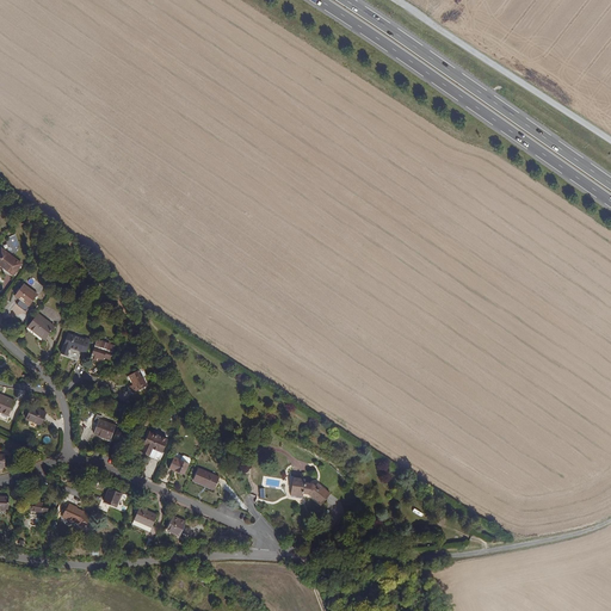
[(1,247),(0,248),(0,264),(13,275),(22,264),(1,247)]
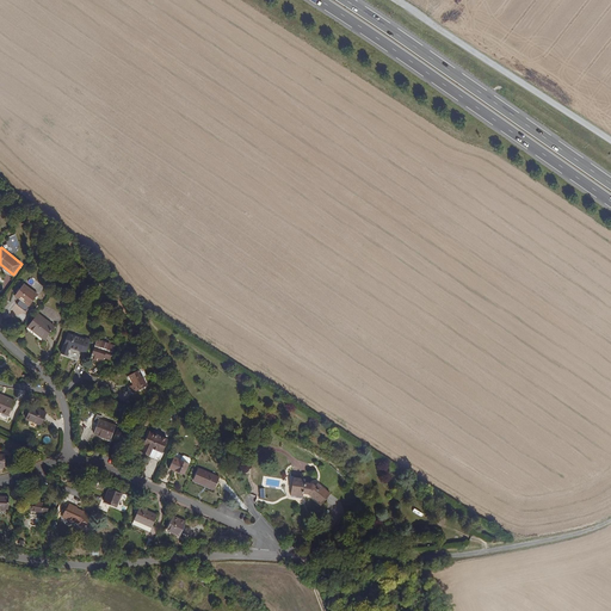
[(24,283),(14,295),(29,306),(37,294),(24,283)]
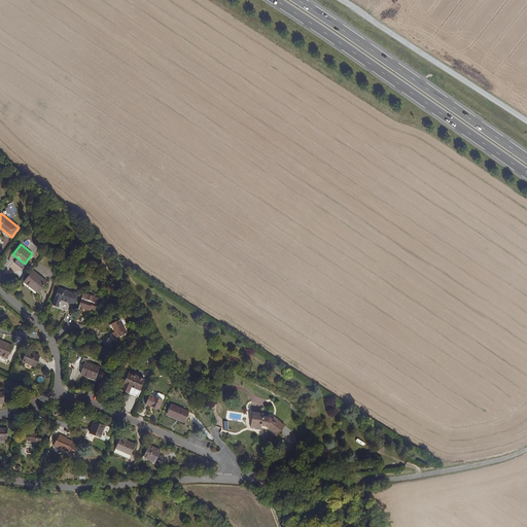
[(47,281),(33,270),(24,281),(38,292),(47,281)]
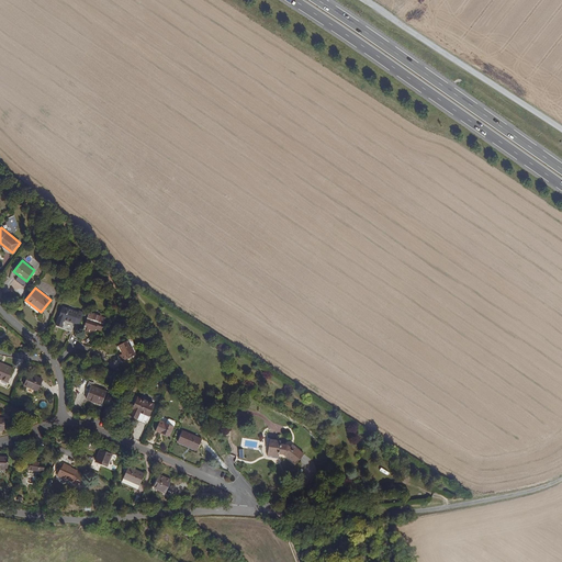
[(88,326),(86,332),(88,332),(89,329),(94,332),(96,328),(101,330),(105,317),(108,318),(112,305),(99,300),(94,313),(89,312),(85,325),(88,326)]
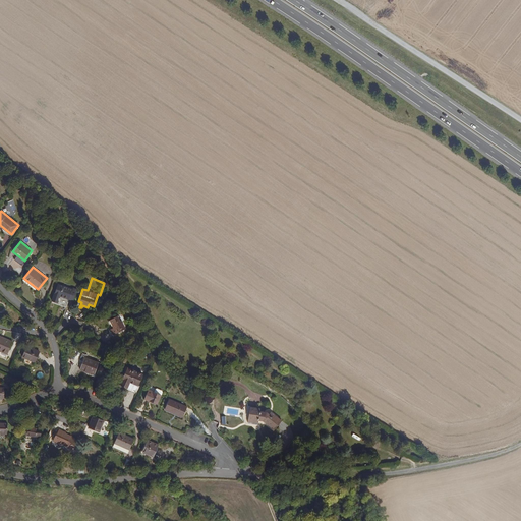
[(73,299),(76,290),(63,286),(59,295),(69,299),(69,298),(73,299)]
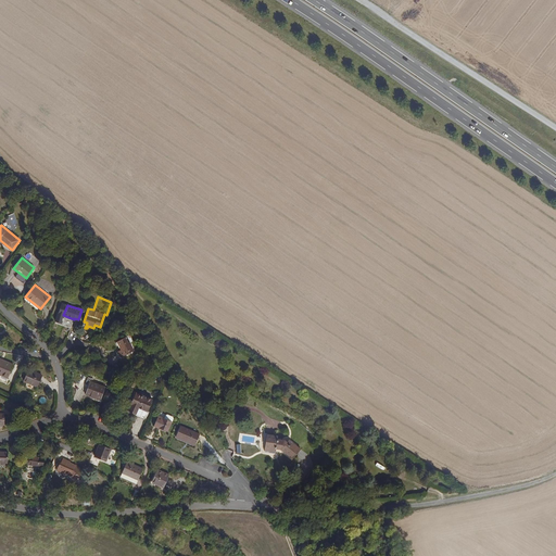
[(125,337),(117,341),(122,349),(117,351),(121,357),(133,351),(125,337)]
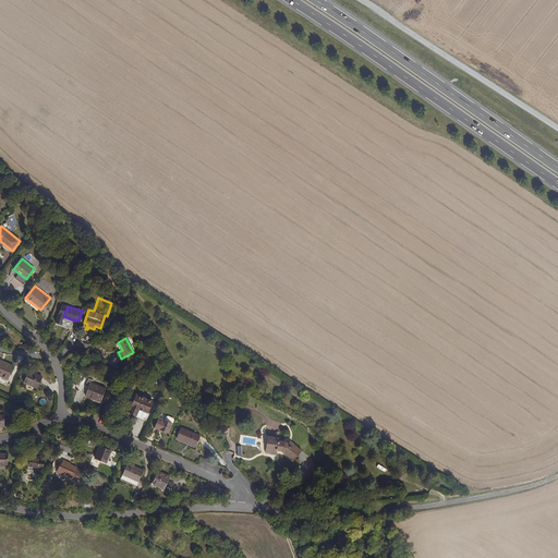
[(0,359),(0,375),(8,379),(13,365),(0,359)]
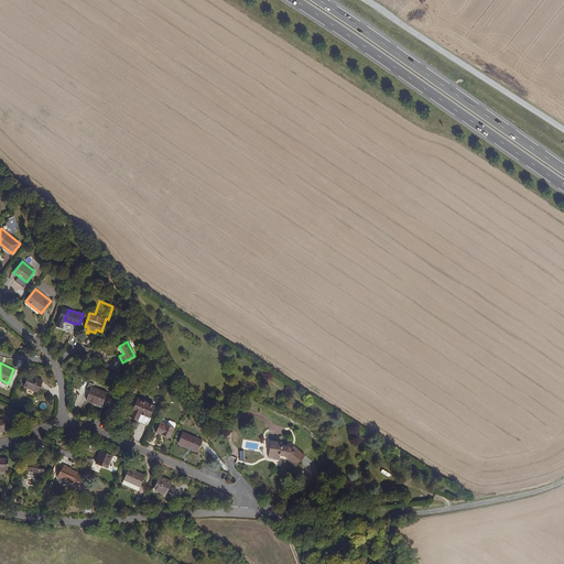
[(42,380),(29,375),(24,386),(38,392),(42,380)]
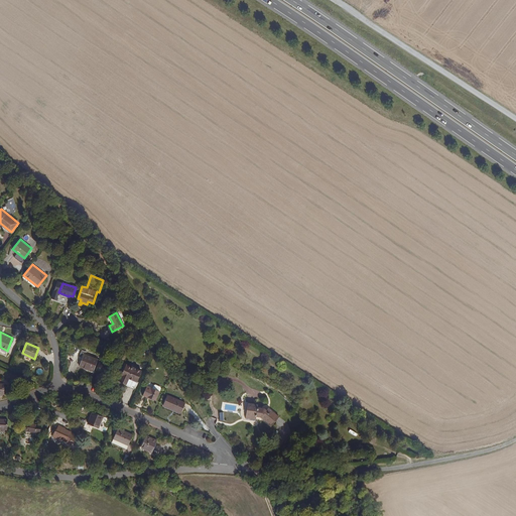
[(86,350),(79,347),(75,356),(83,359),(80,366),(93,371),(98,359),(85,354),(86,350)]
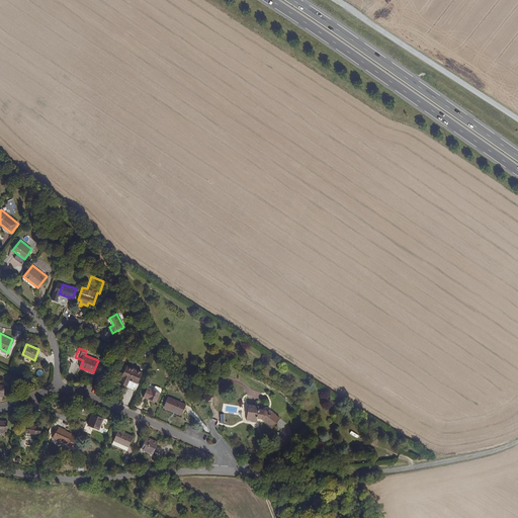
[(142,372),(126,365),(121,376),(122,377),(120,382),(126,385),(130,379),(138,383),(142,372)]
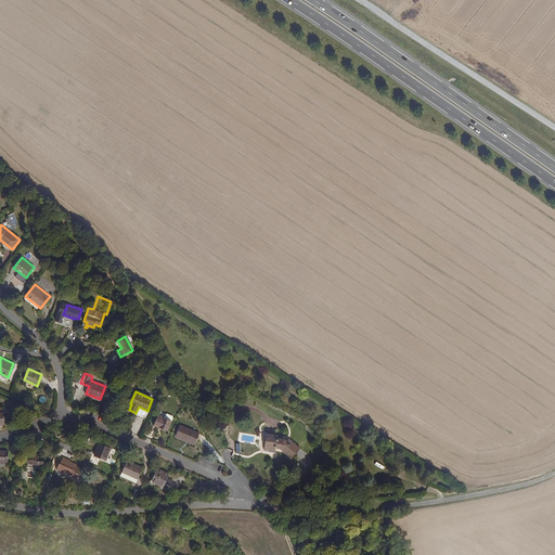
[(165,417),(158,414),(153,425),(158,427),(158,426),(168,430),(172,421),(165,417)]
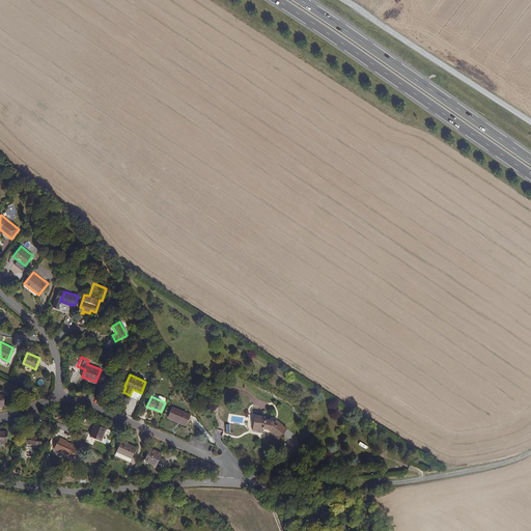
[(191,414),(172,406),(168,417),(186,425),(191,414)]
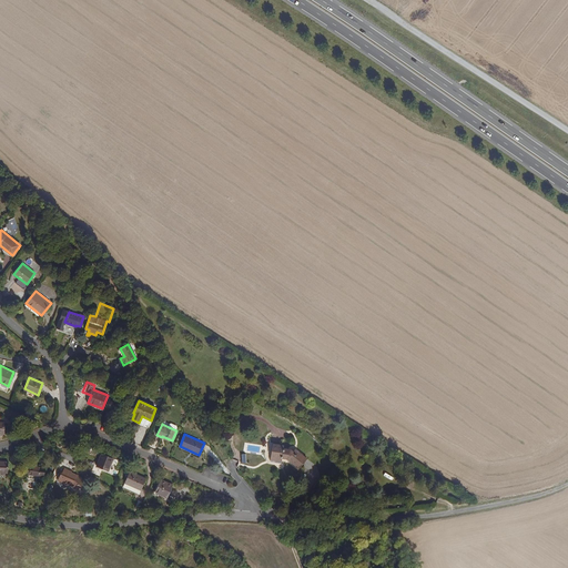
[(285,460),(298,469),(306,458),(296,450),(286,448),(282,445),(272,444),(270,460),(281,462),(283,459),(285,460)]
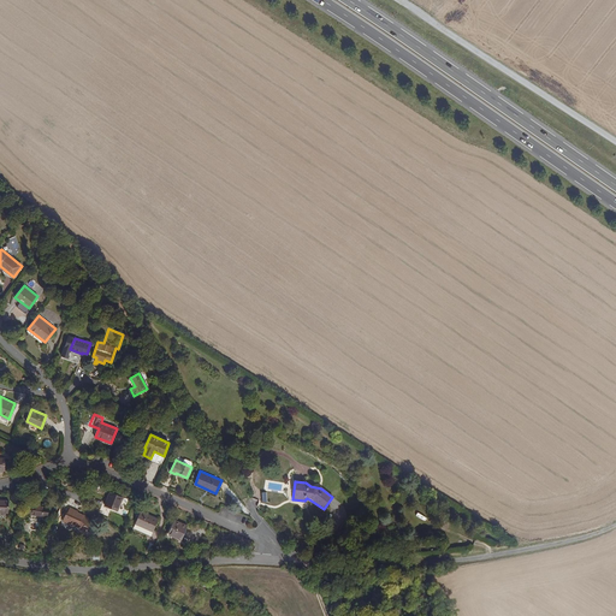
[(123,497),(111,491),(105,505),(117,511),(123,497)]
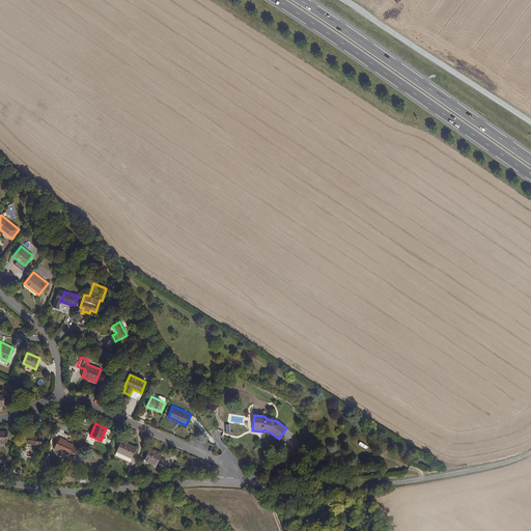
[(43,437),(26,435),(25,442),(40,445),(43,437)]
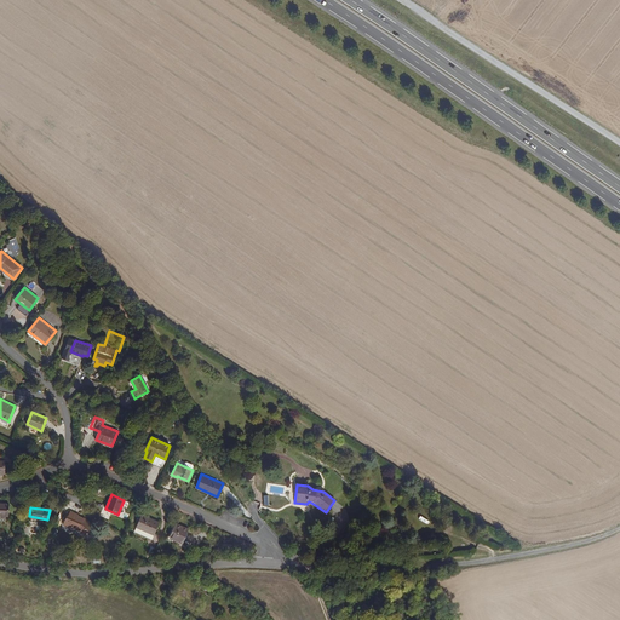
[(79,515),(70,511),(69,514),(69,512),(63,524),(69,528),(70,527),(79,530),(85,535),(92,526),(85,520),(78,516),(79,515)]
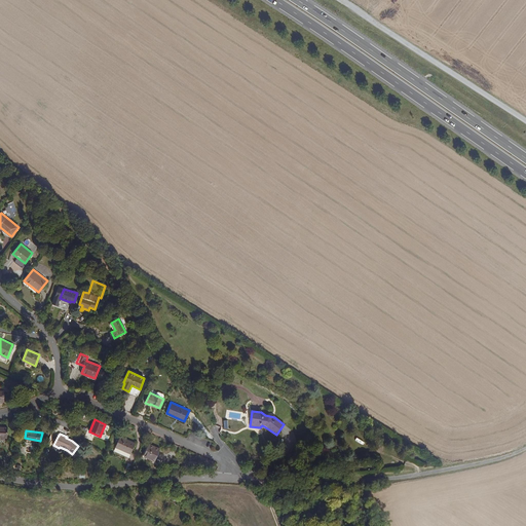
[(136,443),(116,435),(112,444),(116,445),(115,447),(130,453),(136,443)]
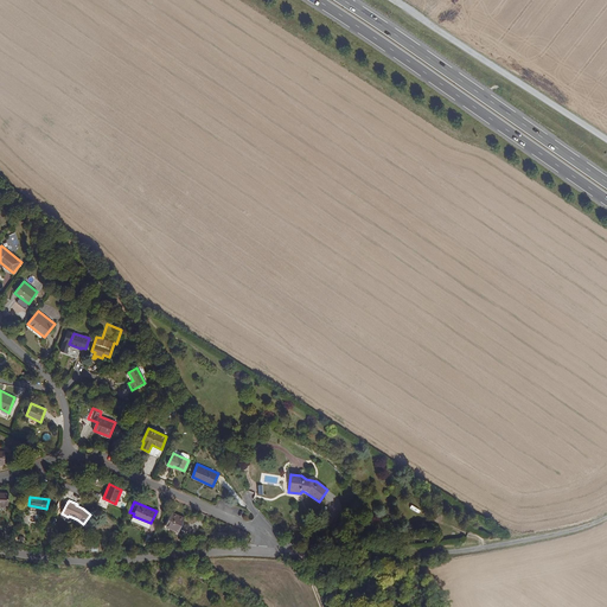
[(185,518),(172,512),(166,525),(179,531),(185,518)]
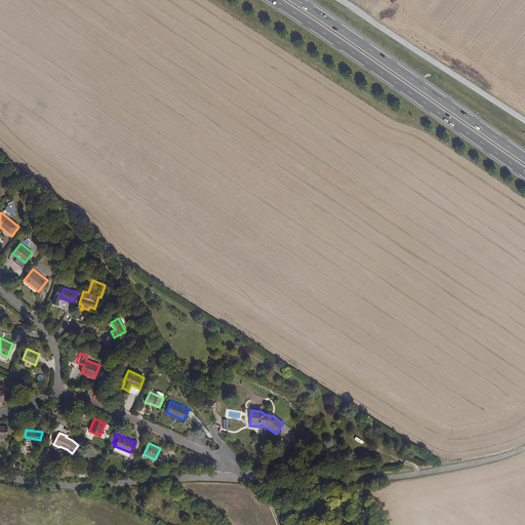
All buildings are outlined.
